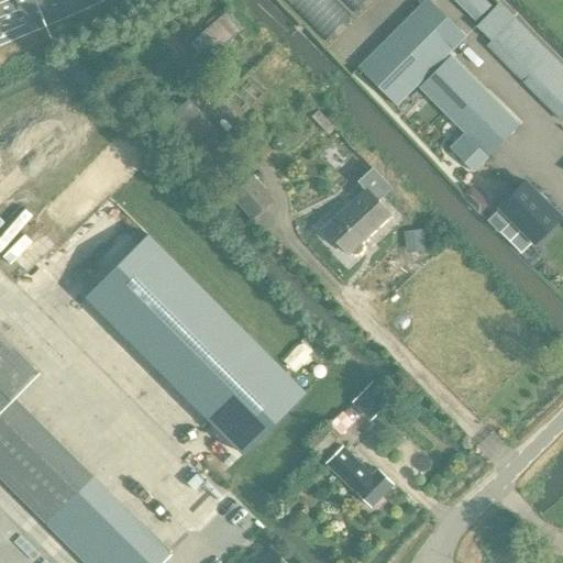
[(484,0),(453,0),(475,20),(489,4),(484,0)]
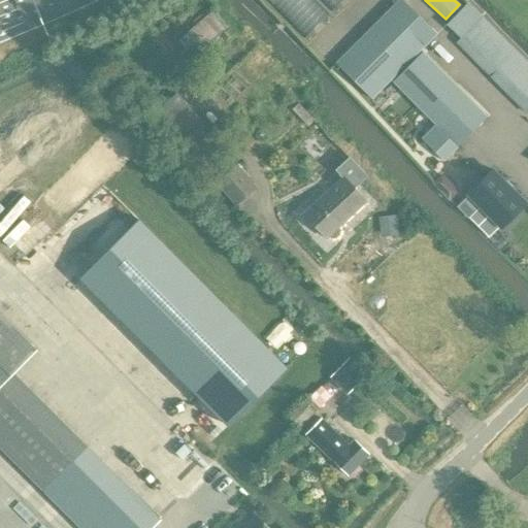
[(399,1),(335,65),(370,100),(408,62),(411,64),(394,80),(438,125),(435,128),(423,139),(443,160),(486,119),(421,54),(416,60),(414,58),(434,36),(399,1)]
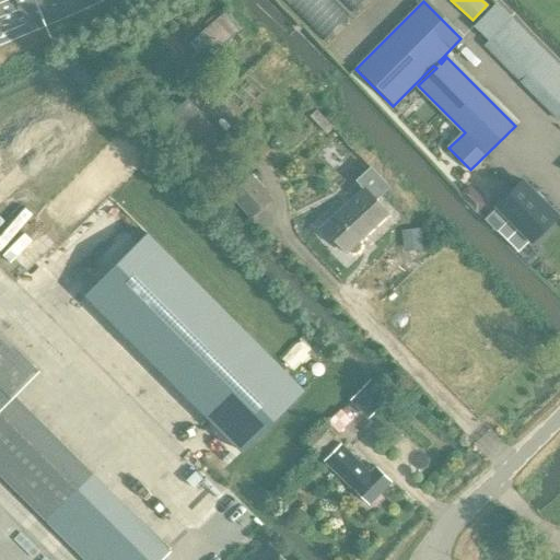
[(482,46),(538,103),(558,124),(559,121),(559,70),(494,4),(473,27),(488,41),(482,46)]
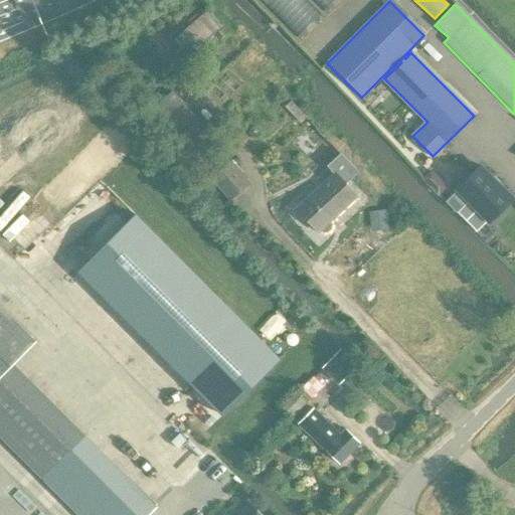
[(182,33),(175,38),(189,55),(219,29),(204,12),(182,33)]
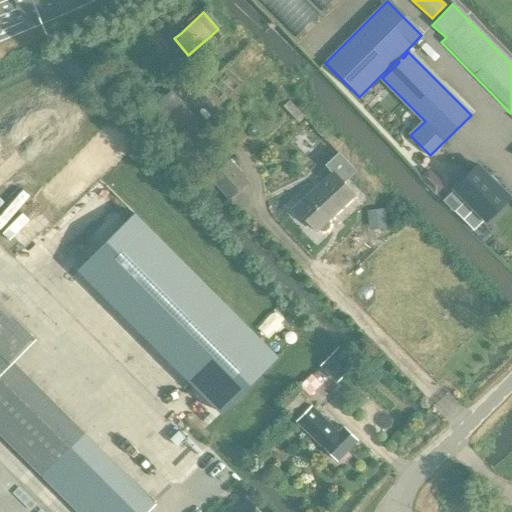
[(187,152),(203,137),(194,127),(199,122),(170,91),(149,110),(187,152)]
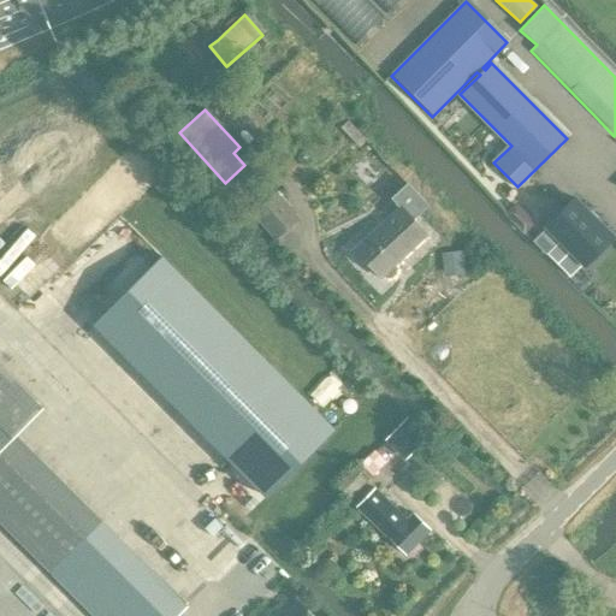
[(359,147),(366,141),(348,122),(341,128),(359,147)]
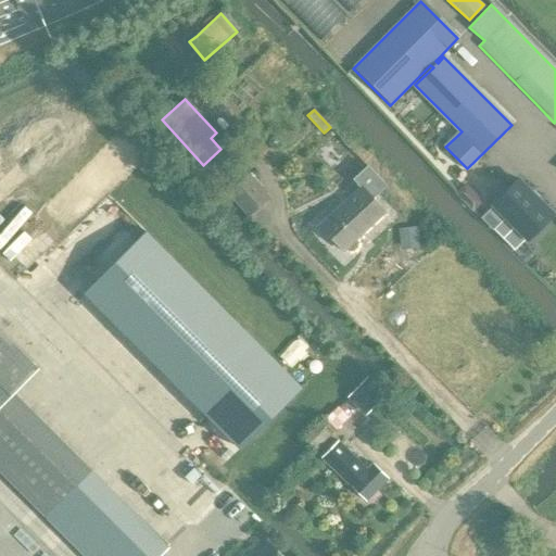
[(362,189),(321,226),(343,251),(345,249),(349,251),(354,251),(357,248),(358,243),(356,239),(384,213),(371,199),(384,187),(367,167),(354,180),(362,189)]
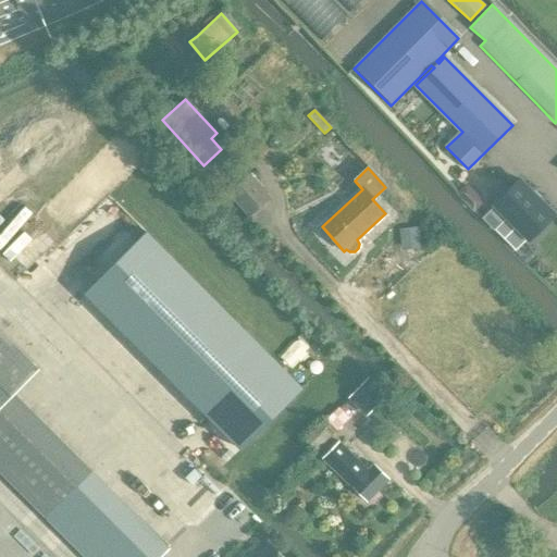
[(248,173),(226,190),(247,215),(269,197),(248,173)]
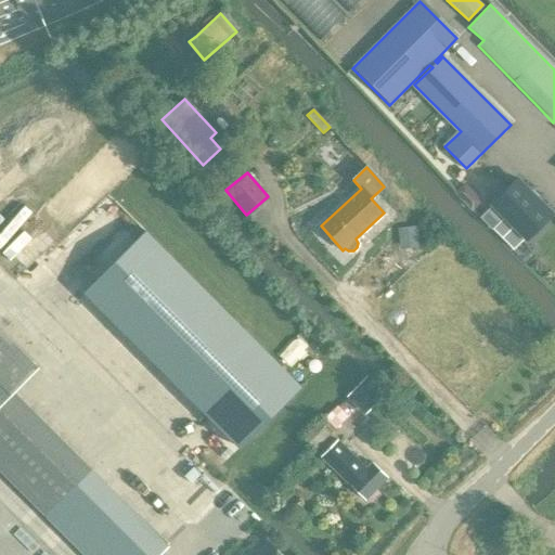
[(518,179),(480,218),(492,230),(493,229),(514,249),(524,240),(525,241),(552,214),(518,179)]
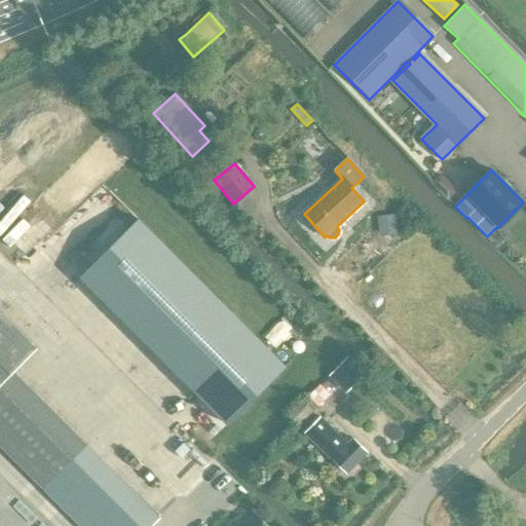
[(440,173),(431,182),(448,199),(457,190),(440,173)]
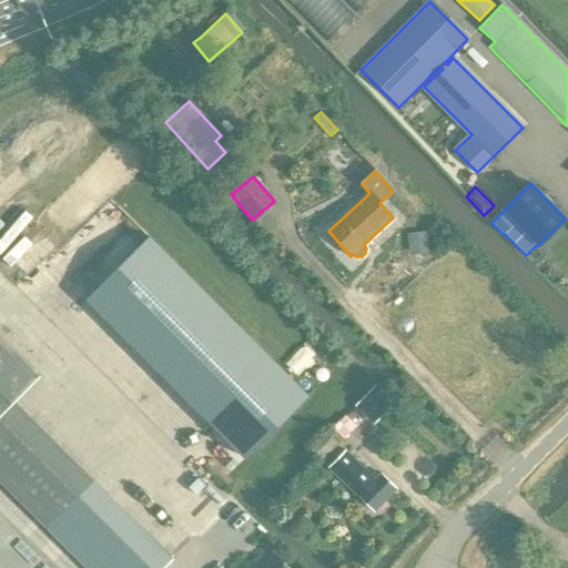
[(427,232),(407,234),(409,254),(428,253),(427,232)]
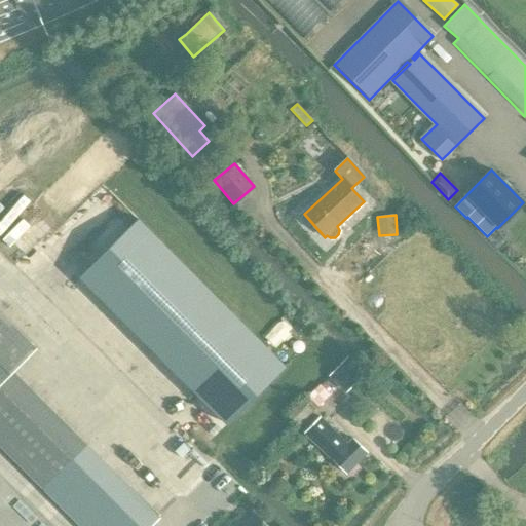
[(138,219),(80,277),(227,424),(286,367),(138,219)]
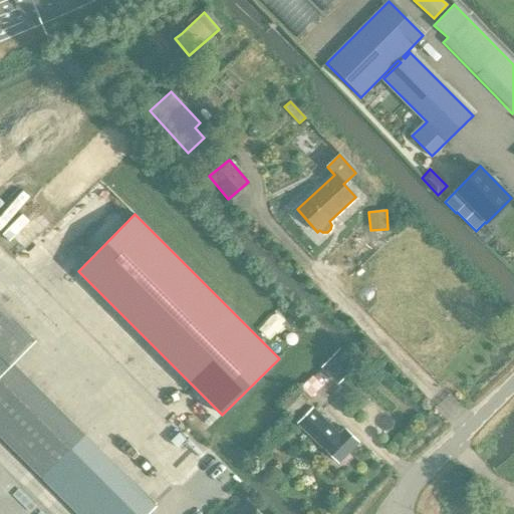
[(0,435),(42,478),(85,435),(14,363),(36,340),(0,303),(0,435)]
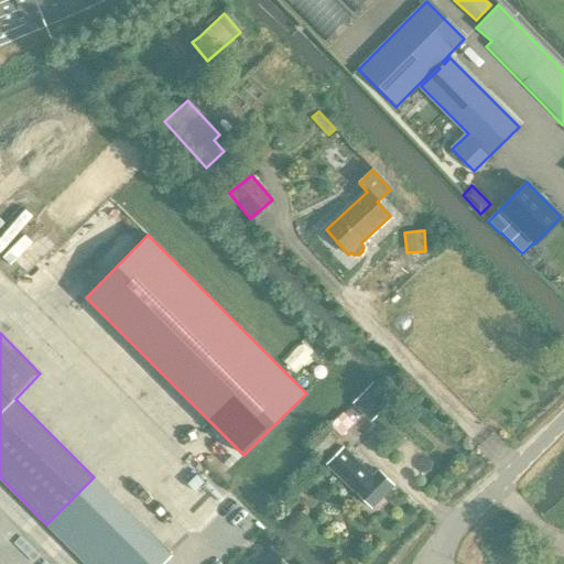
[(373,381),(353,402),(370,421),(391,400),(373,381)]
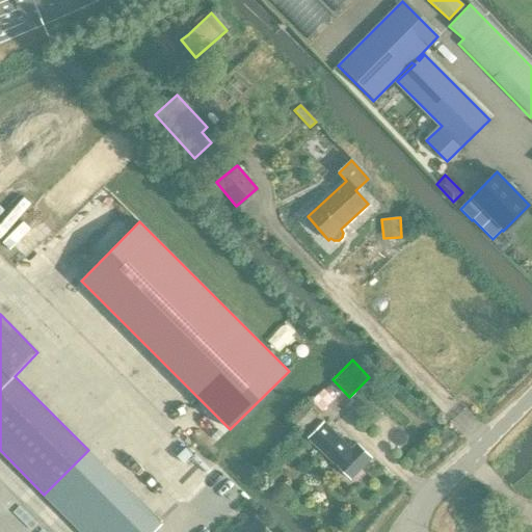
[(308,433),(301,427),(289,440),(323,474),(329,467),(343,480),(365,458),(324,418),(308,433)]
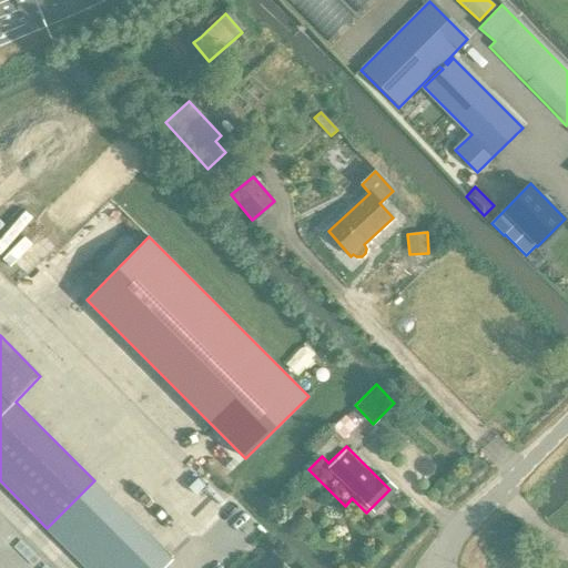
[(94,480),(47,528),(87,567),(163,567),(172,559),(94,480)]
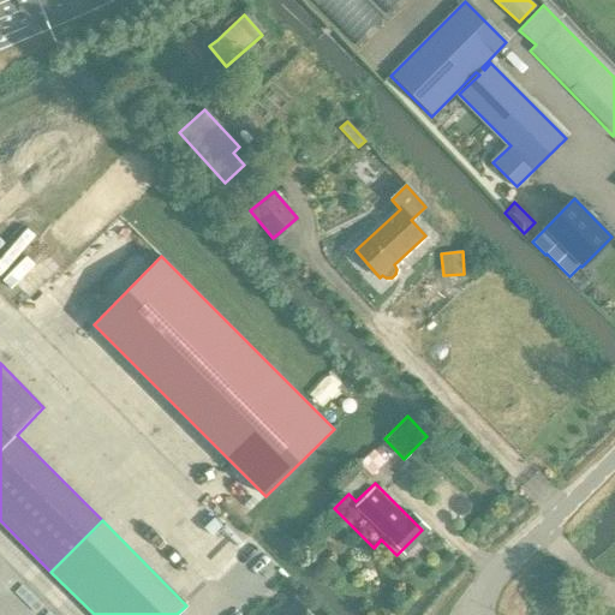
[(312,614),(298,601),(284,614),(312,614)]
